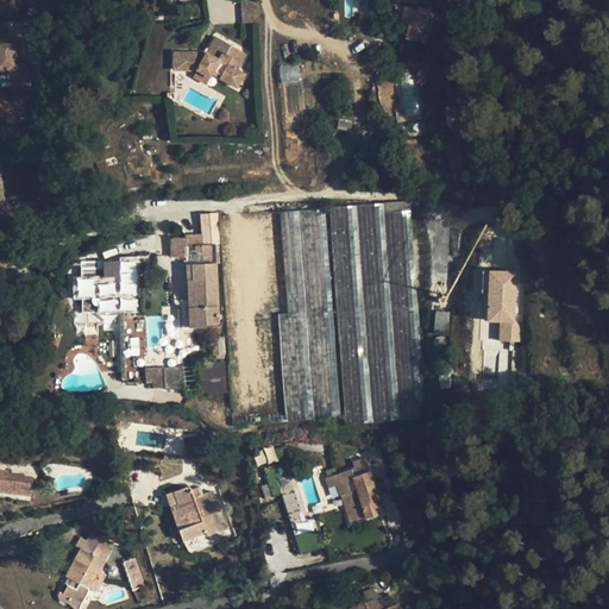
[(189,0),(165,0),(168,12),(192,8),(189,0)]
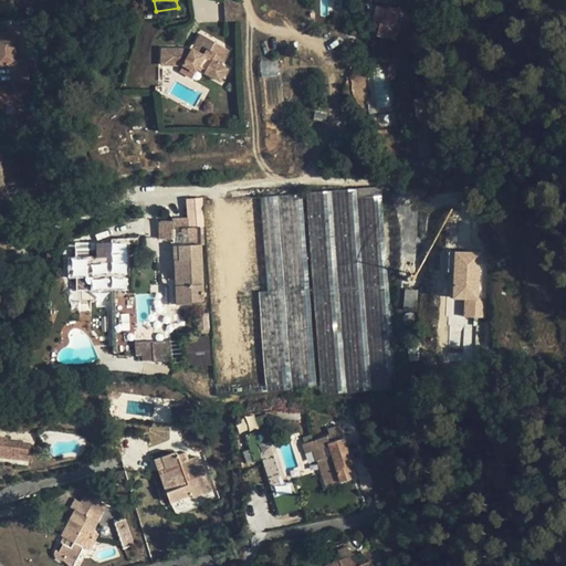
[(367,0),(367,2),(389,8),(386,19),(397,21),(399,9),(401,0),(367,0)]
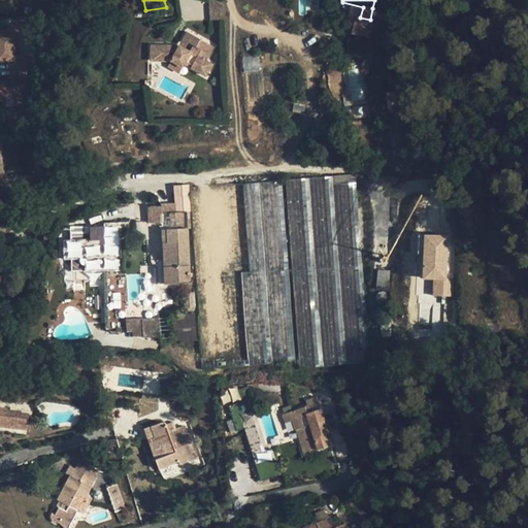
[(380,10),(372,8),(370,20),(376,22),(380,10)]
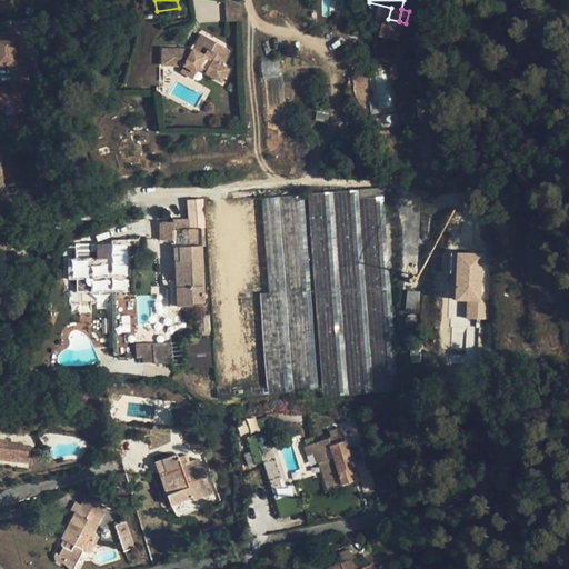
[(230,50),(202,35),(198,42),(203,46),(208,49),(203,56),(199,52),(193,49),(163,49),(162,65),(185,65),(197,72),(199,68),(222,81),(229,70),(221,66),(230,50)]
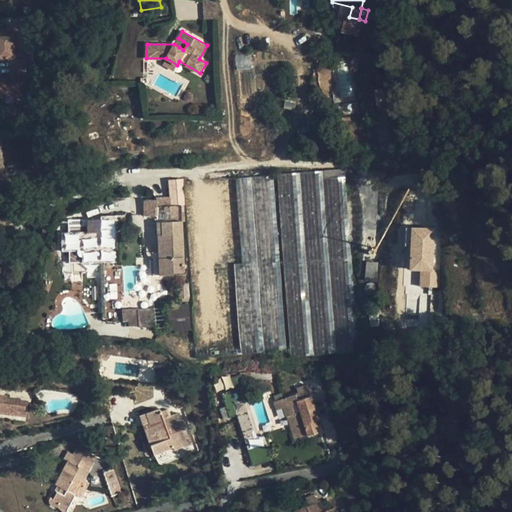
[(13,33),(0,33),(0,59),(9,58),(14,58),(13,33)]
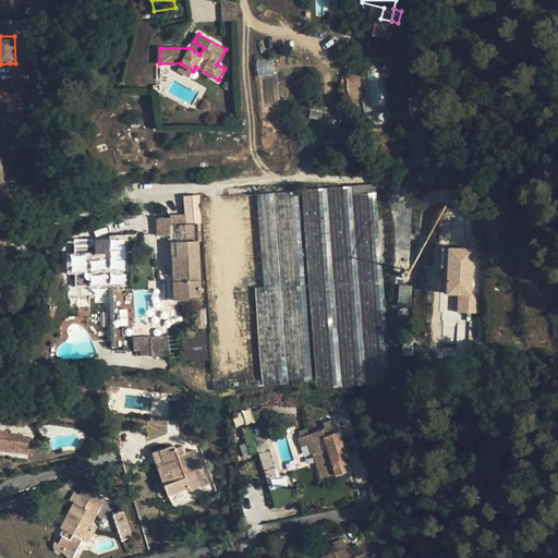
[(199,45),(194,41),(190,48),(195,51),(199,45)]
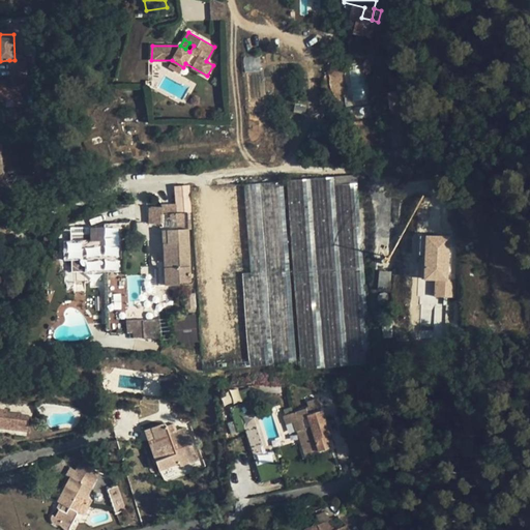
[(15,60),(9,60),(10,79),(17,79),(20,79),(26,78),(25,60),(15,60)]
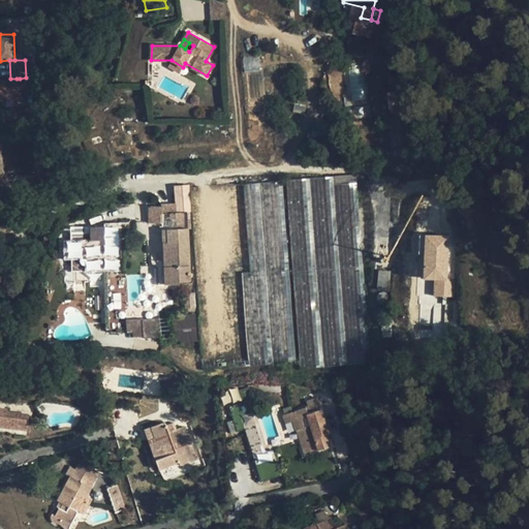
[(183,67),(172,60),(168,66),(180,72),(183,67)]
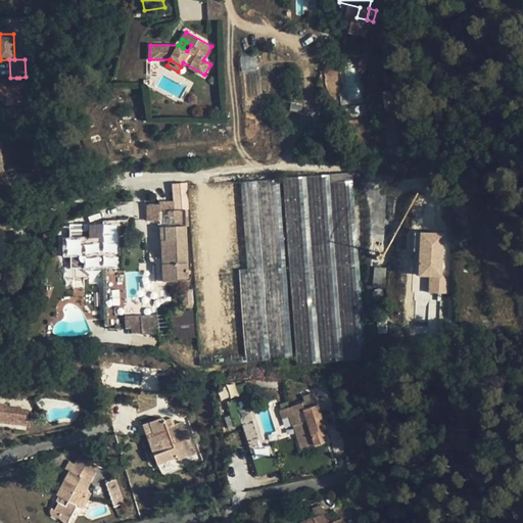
[(388,145),(406,143),(405,131),(403,113),(402,104),(415,103),(412,86),(411,77),(401,79),(403,88),(396,89),(397,90),(384,93),(388,145)]
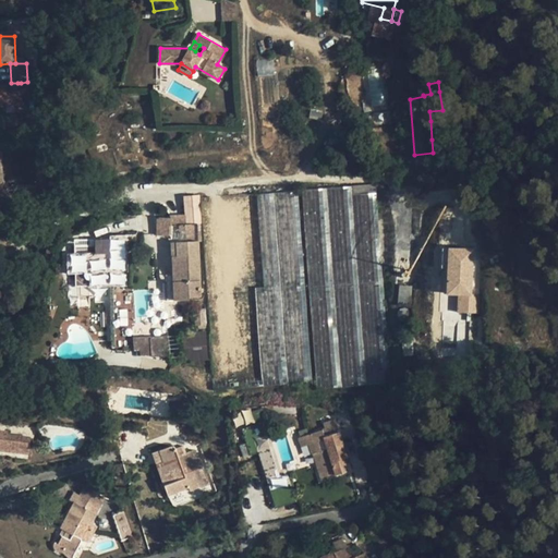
[(11,83),(0,84),(0,88),(0,87),(0,106),(3,106),(2,104),(22,102),(22,91),(17,91),(17,83),(11,83)]
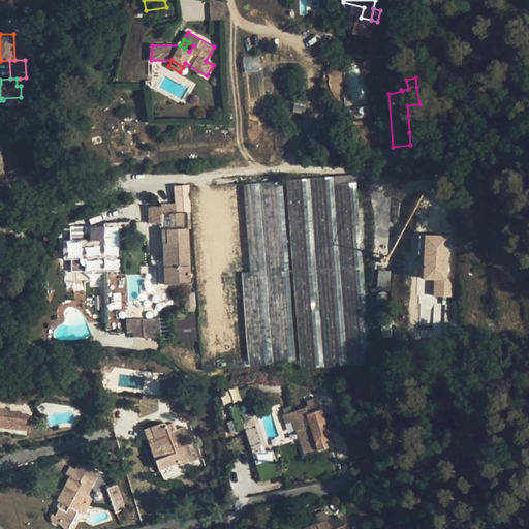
[(352,99),(343,100),(346,120),(355,119),(352,99)]
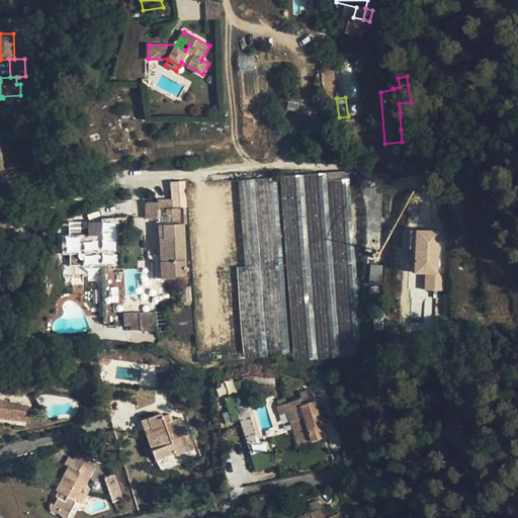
[(36,105),(25,104),(24,118),(34,118),(36,105)]
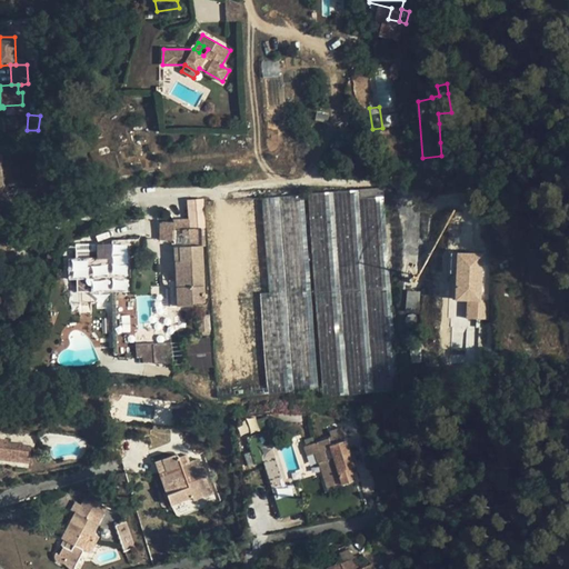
[(450,123),(439,123),(440,142),(452,141),(450,123)]
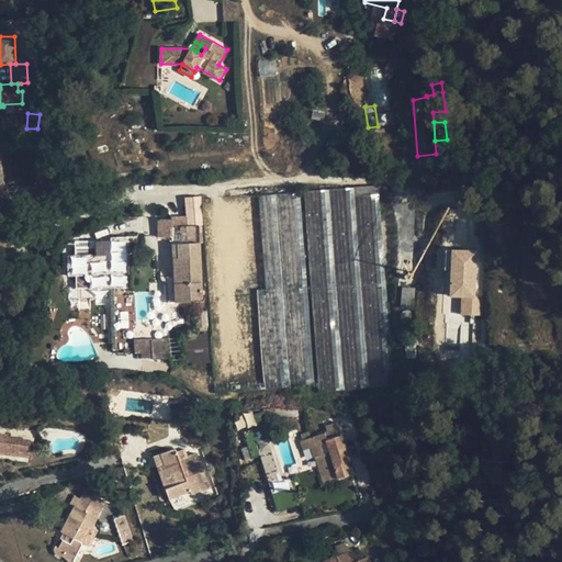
[(379,186),(304,191),(319,392),(393,386),(379,186)]
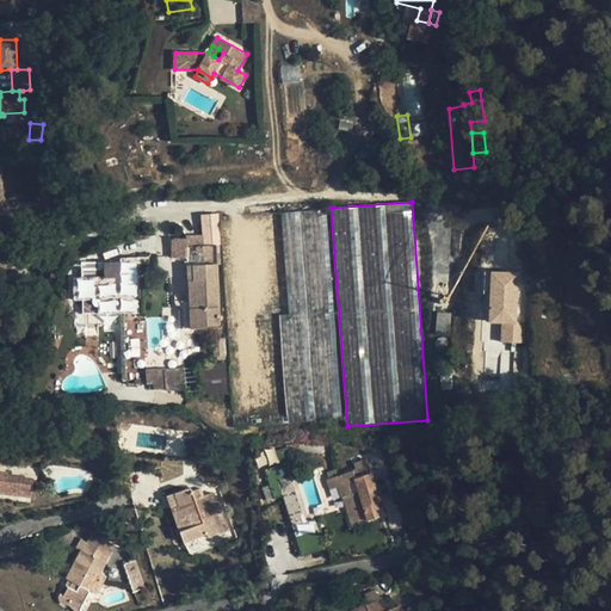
[(334,313),(326,208),(273,213),(218,216),(227,323),(230,389),(234,426),(289,423),(343,418),(334,313)]
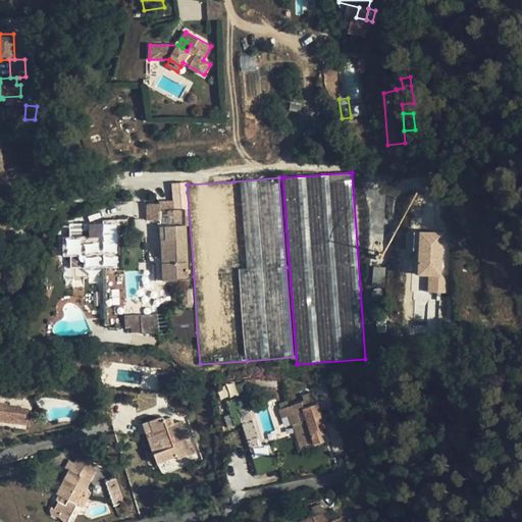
[(408,313),(446,314),(448,275),(444,275),(446,244),(441,244),(442,218),(439,218),(440,192),(413,192),(408,313)]
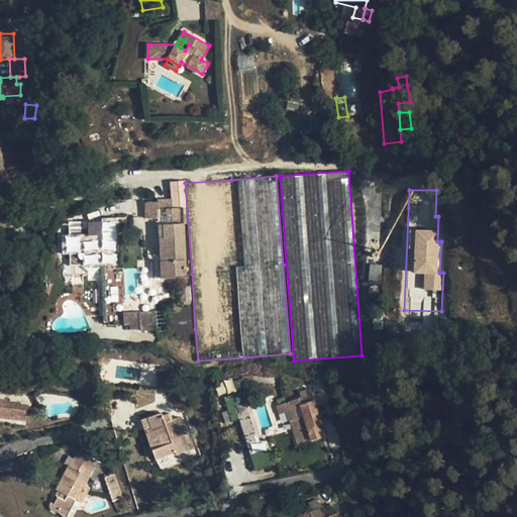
[(172,199),(158,200),(158,202),(159,218),(159,224),(173,224),(173,208),(172,205),(172,199)]
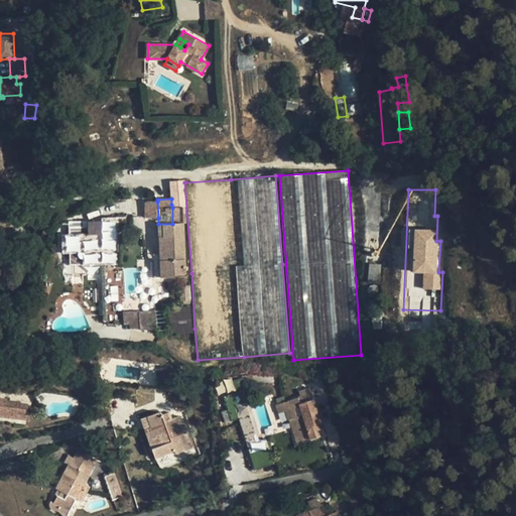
[(157,202),(145,201),(145,218),(158,218),(157,202)]
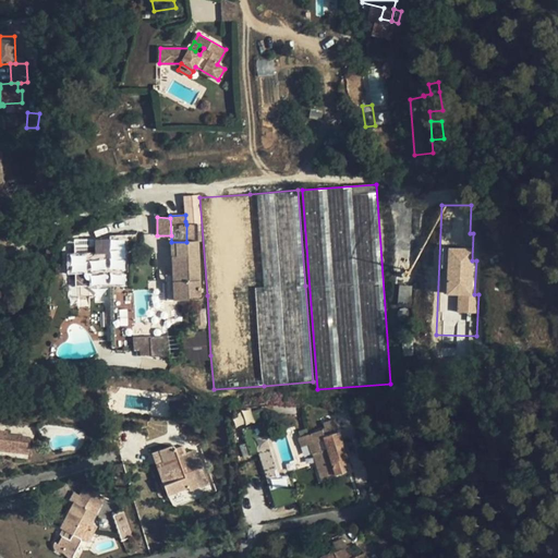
[(190,225),(186,225),(186,242),(171,242),(172,256),(173,275),(166,275),(166,283),(168,282),(168,286),(166,286),(166,288),(168,288),(169,296),(167,296),(167,301),(174,300),(190,300),(190,296),(201,296),(198,241),(201,241),(199,223),(190,225)]
